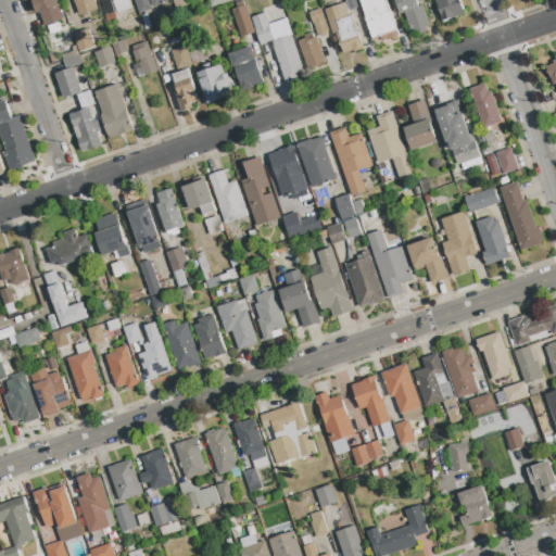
[(58,0),(65,19),(45,26),(40,12),(38,13),(34,0),(58,0)]
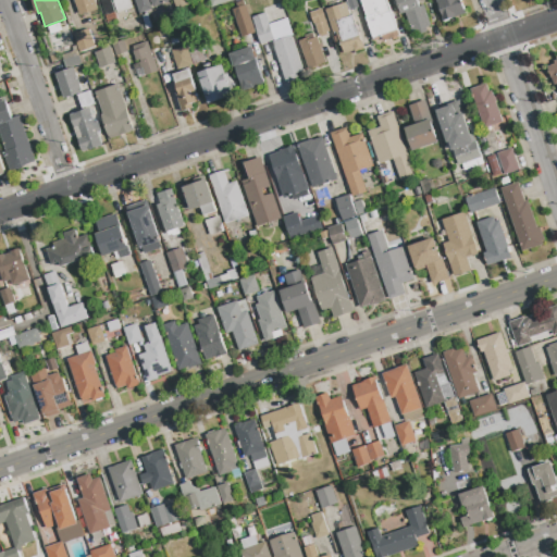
[(74,0),(95,0),(98,9),(79,15),(74,0)]
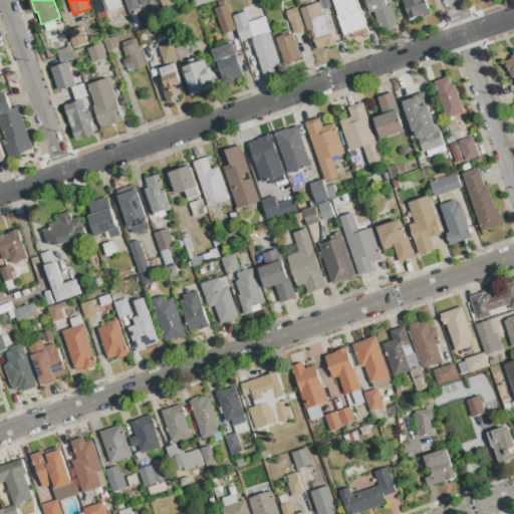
[(94,0),(91,1),(95,13),(105,10),(105,13),(120,8),(117,0),(94,0)]
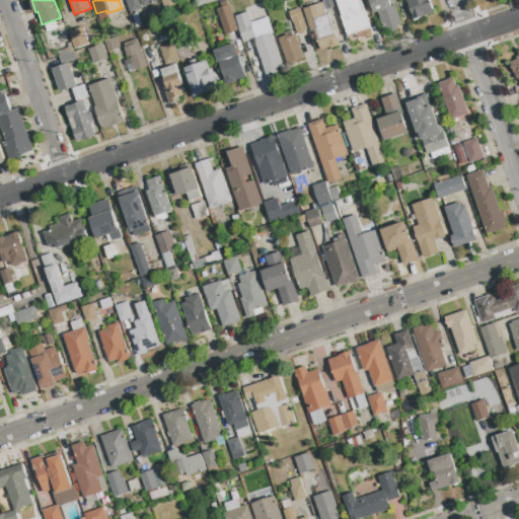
[(139,0),(142,8),(141,9),(130,13),(125,0),(157,0),(158,1),(142,7),(139,0)]
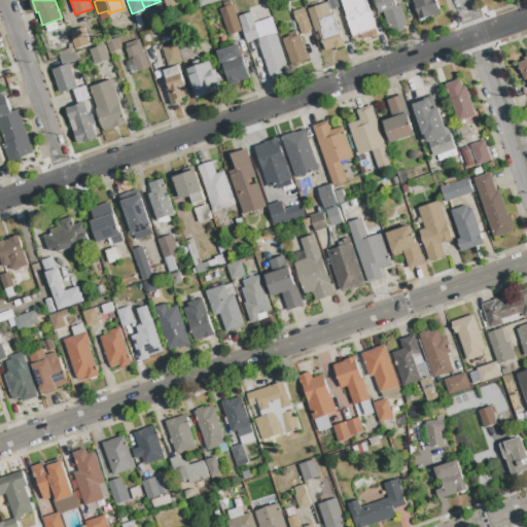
[(326,0),(337,0),(340,6),(330,9),(326,0)]
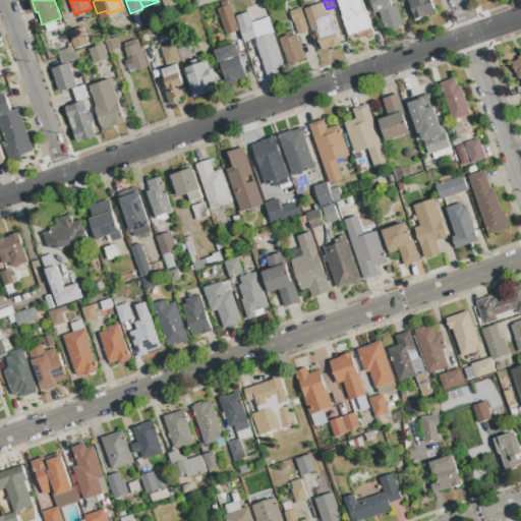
[(357,34),(349,37),(343,17),(343,16),(337,0),(361,0),(373,34),(359,39),(357,34)]
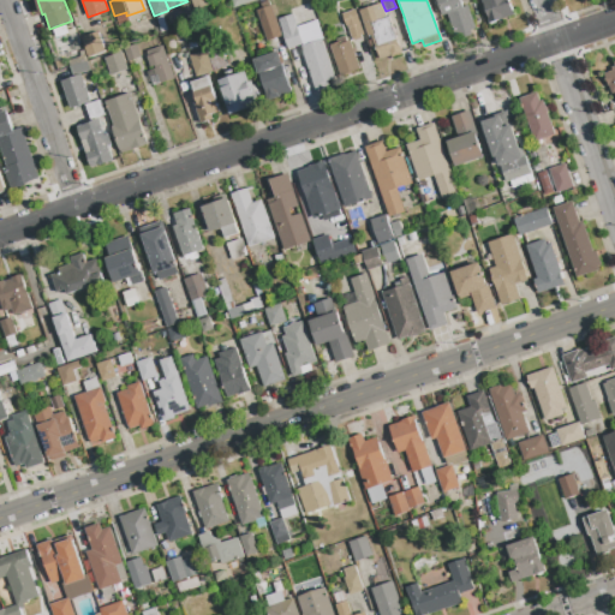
[(455,36),(448,15),(443,16),(437,0),(469,0),(461,3),(464,10),(469,7),(476,30),(455,36)]
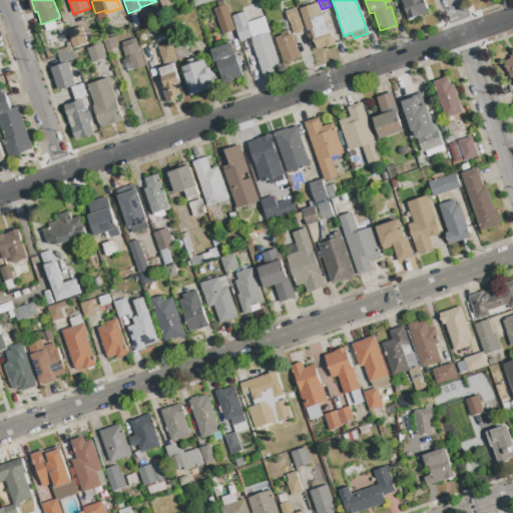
[(409,20),(401,0),(423,0),(428,13),(409,20)]
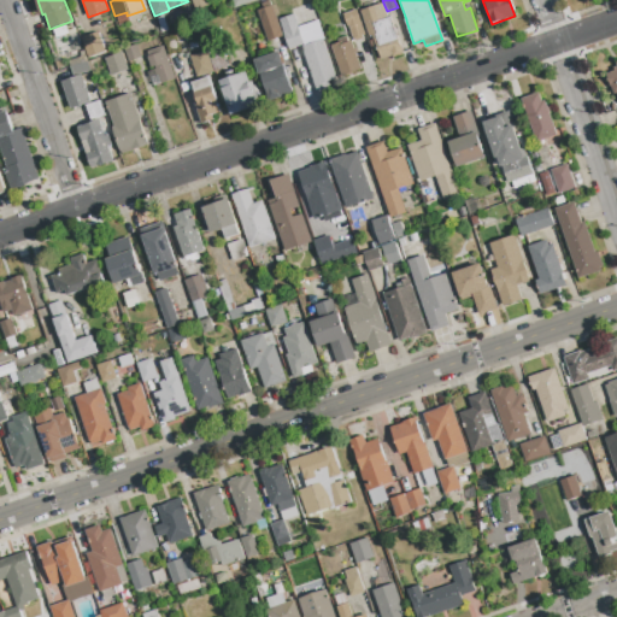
[(268,42),(257,11),(263,10),(262,4),(269,1),(271,6),(282,37),(268,42)]
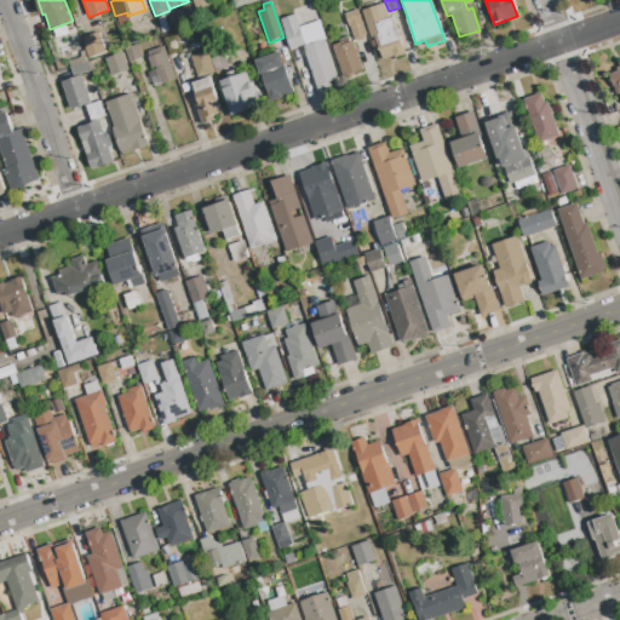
[(396,58),(395,56),(389,58),(388,55),(382,57),(374,36),(372,38),(362,12),(385,4),(390,18),(394,17),(407,55),(396,58)]
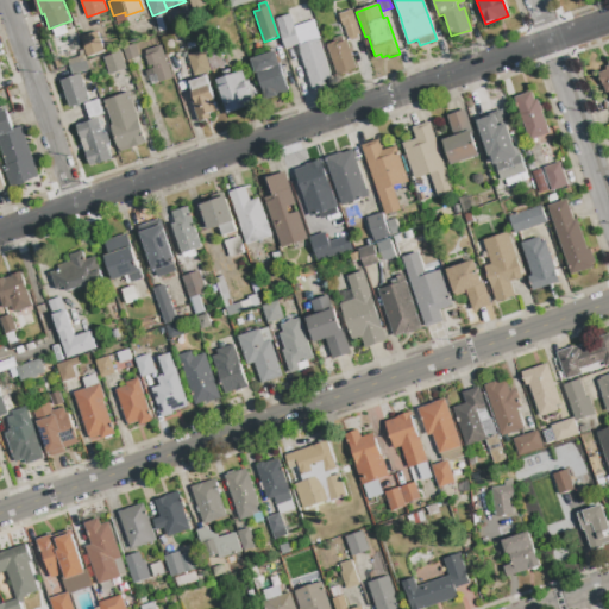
[(349,39),(344,26),(343,27),(338,14),(351,11),(360,35),(349,39)]
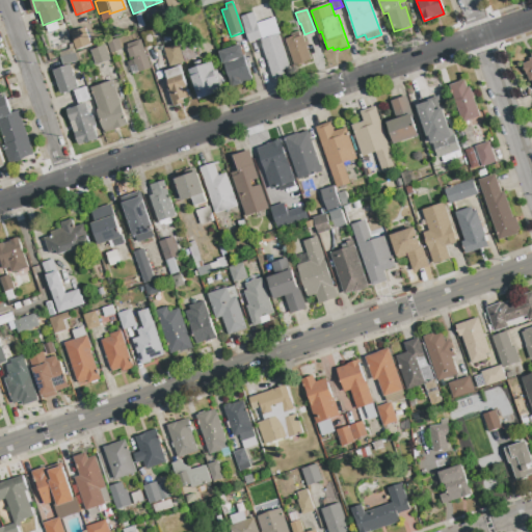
[(249,43),(240,18),(254,12),(263,38),(249,43)]
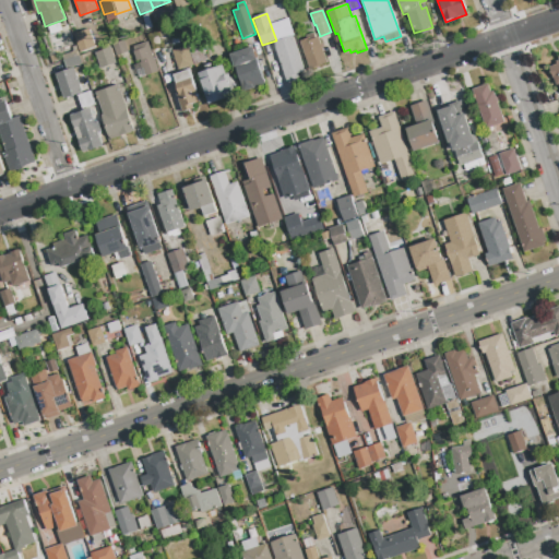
[(146,31),(143,19),(149,18),(152,28),(146,31)]
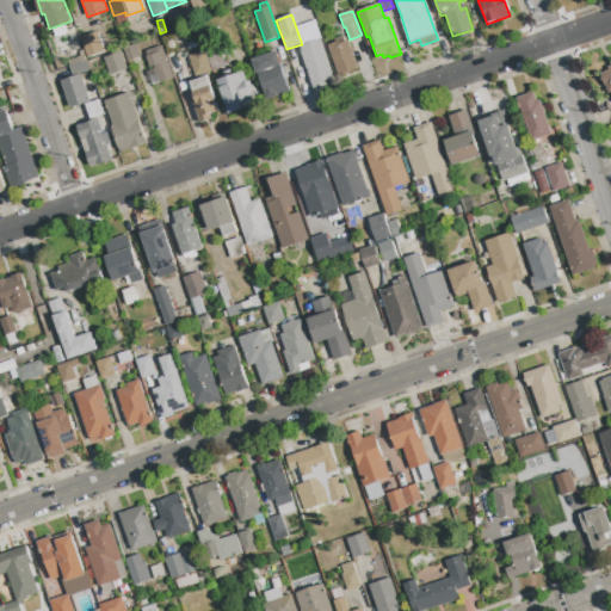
[(86,59),(80,38),(98,32),(105,53),(86,59)]
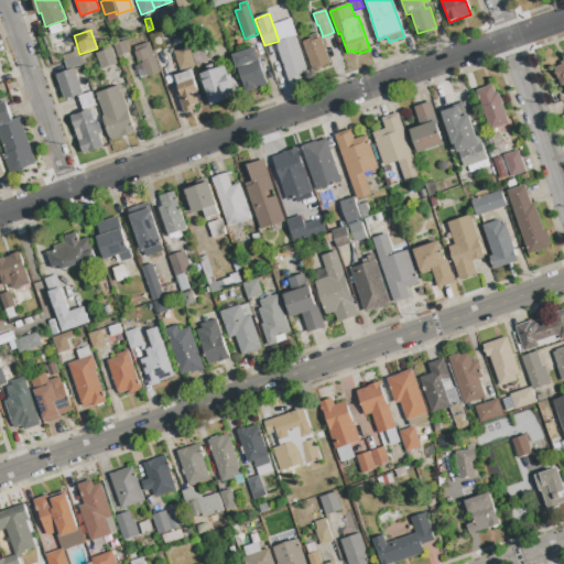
[(155,49),(150,36),(159,33),(163,46),(155,49)]
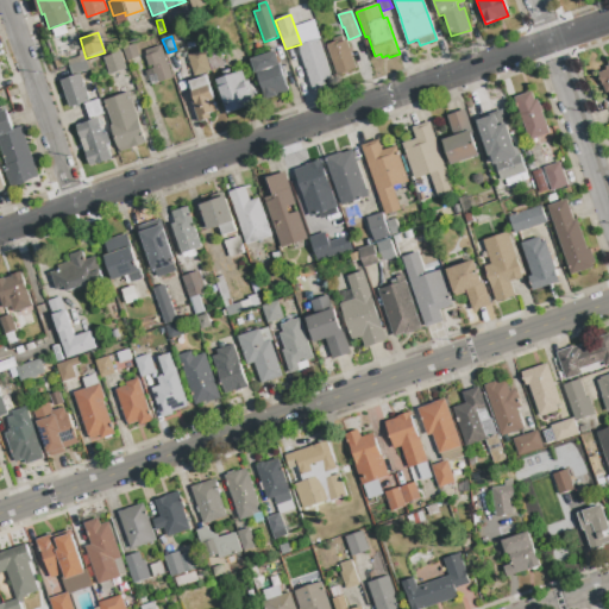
[(338,77),(327,45),(334,43),(333,41),(341,37),(343,43),(347,42),(357,69),(347,73),(347,74),(338,77)]
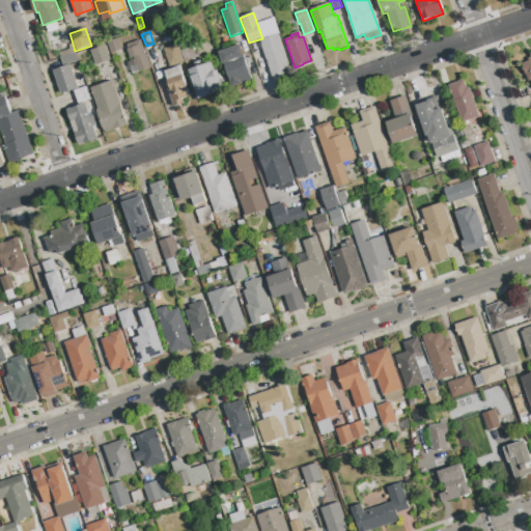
[(273,78),(259,40),(278,34),(289,68),(283,71),(284,75),(273,78)]
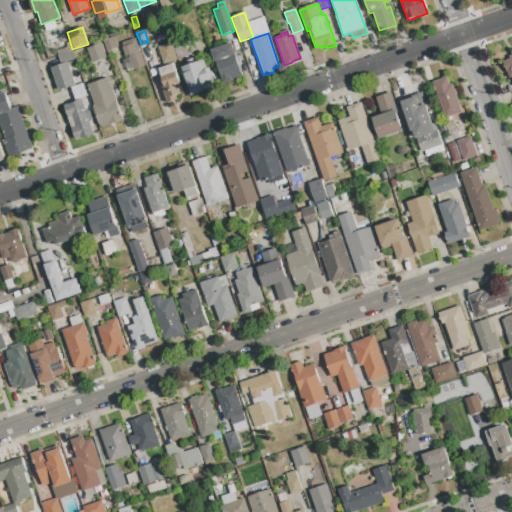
[(107,52),(103,41),(113,37),(117,48),(107,52)]
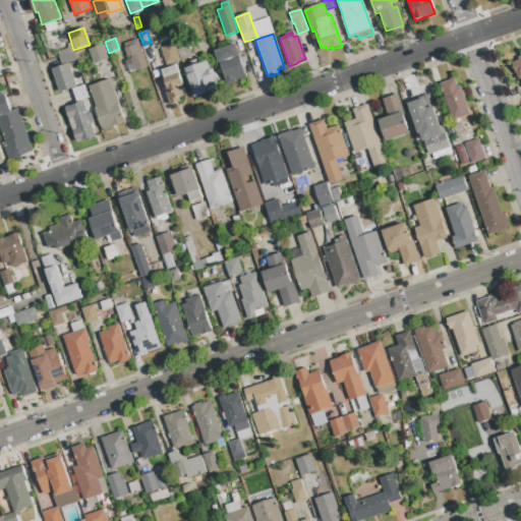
[(181,60),(174,42),(185,38),(191,57),(181,60)]
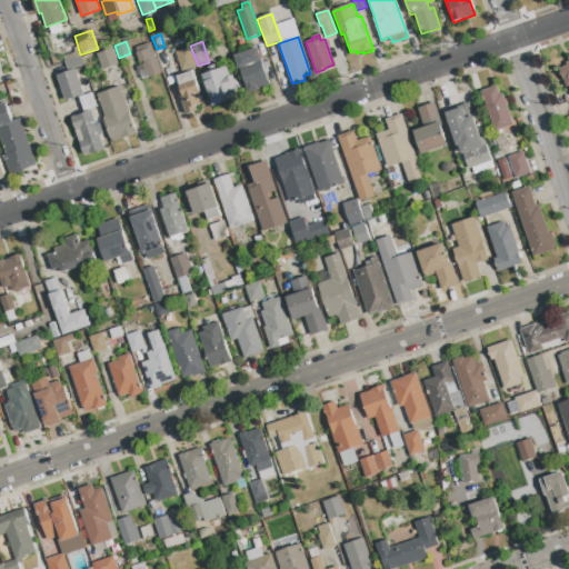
[(149,78),(146,70),(143,70),(141,66),(145,65),(143,61),(139,63),(136,53),(137,53),(136,49),(150,43),(153,53),(155,53),(161,73),(149,78)]
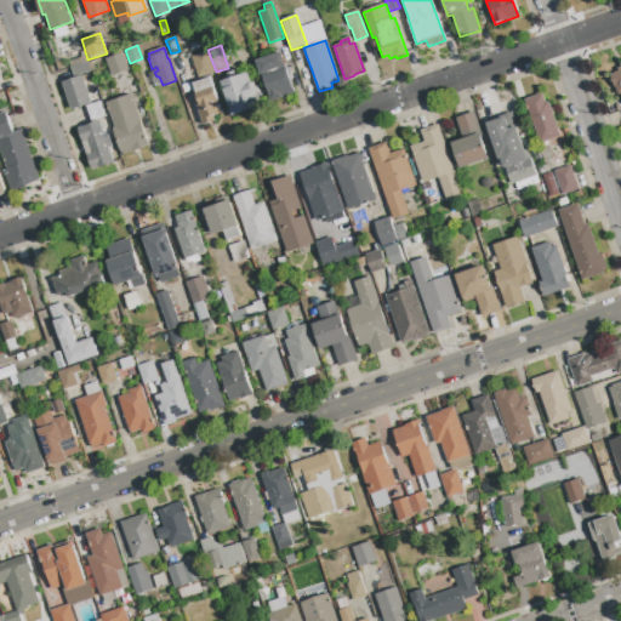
[(124,52),(129,70),(113,75),(107,58),(124,52)]
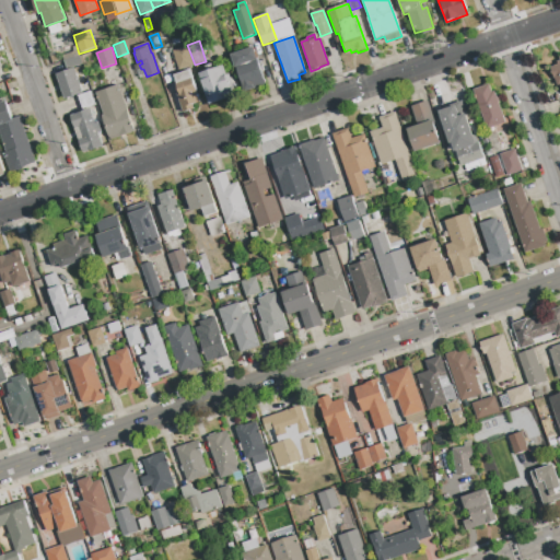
[(178,70),(172,51),(187,47),(194,66),(178,70)]
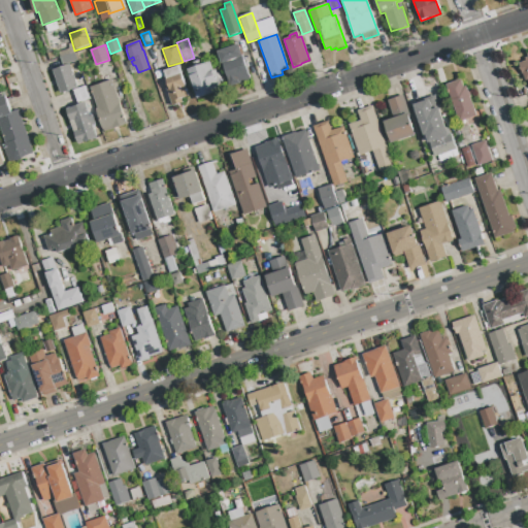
[(230,88),(218,53),(238,45),(250,80),(230,88)]
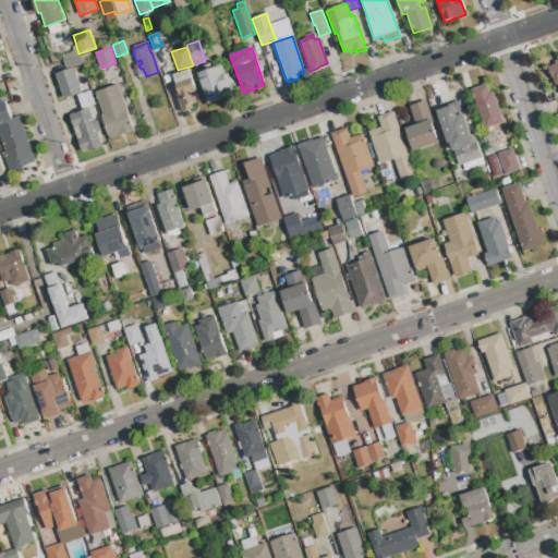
[(64,61),(79,57),(76,50),(62,55),(64,61)]
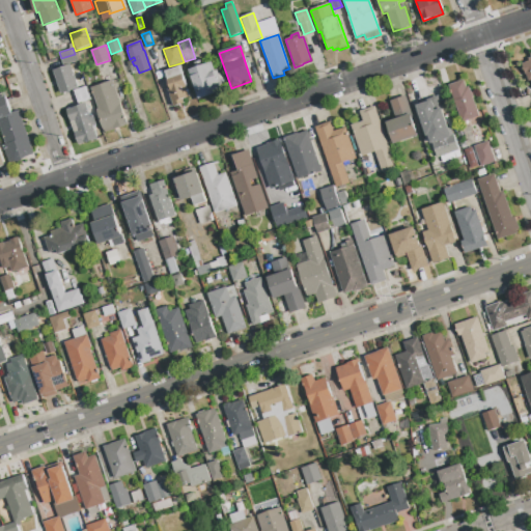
[(530,80),(528,81),(526,74),(525,75),(521,64),(529,62),(528,59),(530,57),(530,55),(530,54),(530,53),(530,80)]
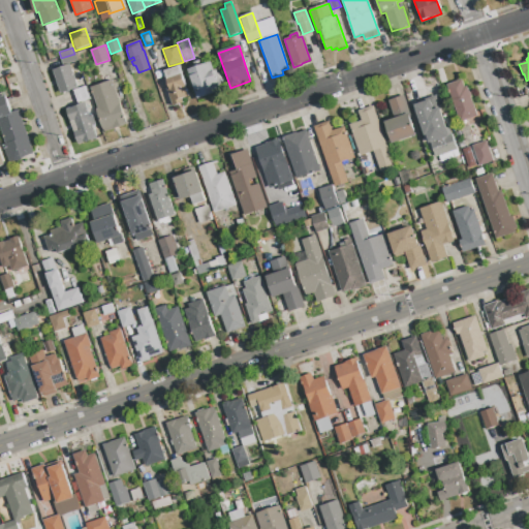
[(63,65),(61,58),(74,54),(78,61),(63,65)]
